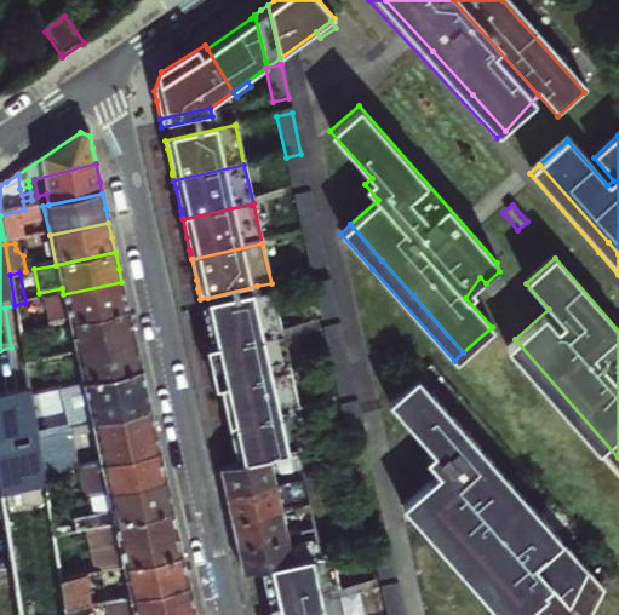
[(121,282),(63,294),(69,325),(127,311),(125,298),(121,282)]
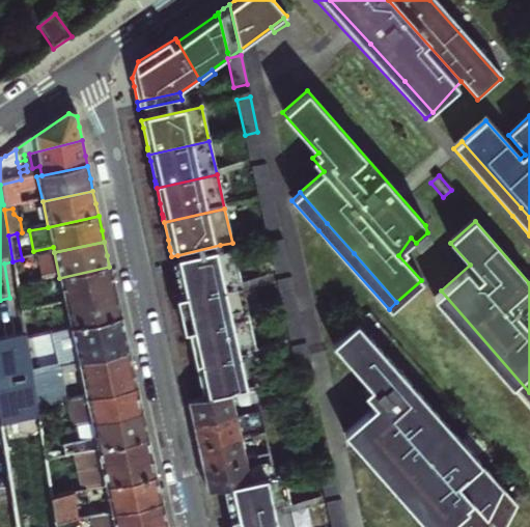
[(220,245),(177,255),(178,258),(179,262),(198,258),(199,262),(223,257),(220,245)]
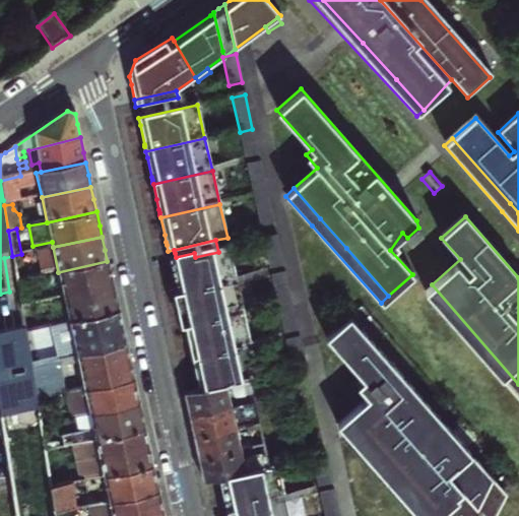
[(176,257),(170,259),(170,260),(173,273),(176,288),(177,289),(177,294),(179,300),(183,321),(184,325),(185,326),(187,338),(191,352),(191,356),(192,359),(198,385),(198,386),(199,389),(200,394),(228,388),(235,386),(250,383),(259,380),(230,250),(218,252),(195,257),(194,253),(176,257)]
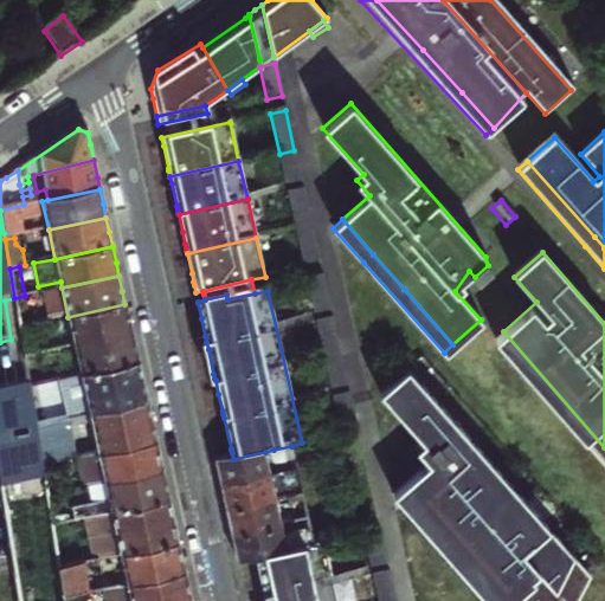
[(25,296),(14,298),(15,307),(26,305),(25,296)]
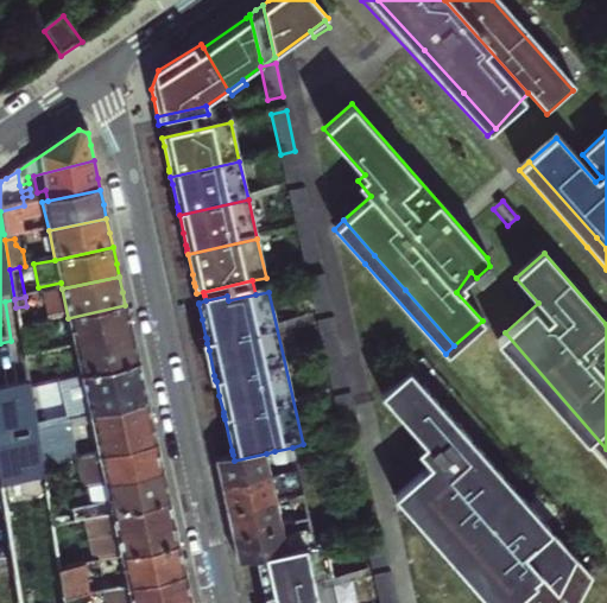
[(125,305),(68,318),(54,321),(56,330),(70,327),(75,347),(132,335),(128,321),(125,305)]
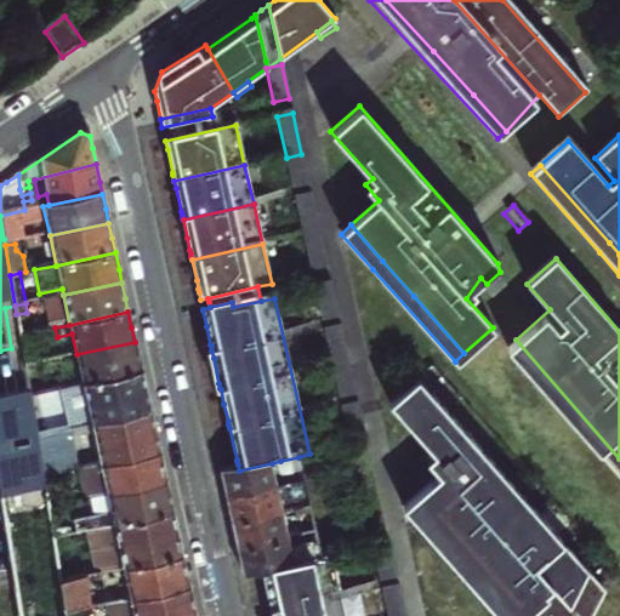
[(29,334),(20,335),(26,366),(34,364),(29,334)]
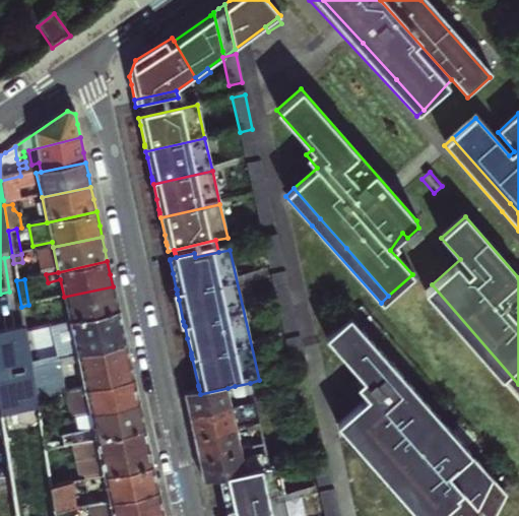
[(518,384),(432,284),(424,292),(458,331),(518,400),(518,384)]
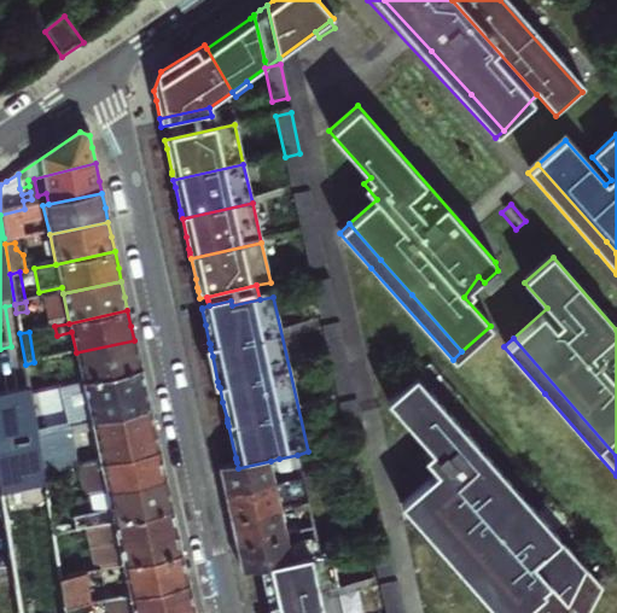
[(76,352),(82,383),(140,371),(137,355),(134,340),(76,352)]
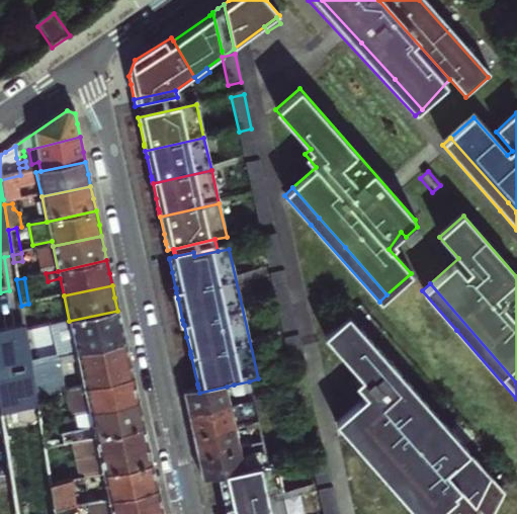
[(28,304),(21,306),(24,327),(25,331),(45,326),(40,308),(29,309),(28,304)]
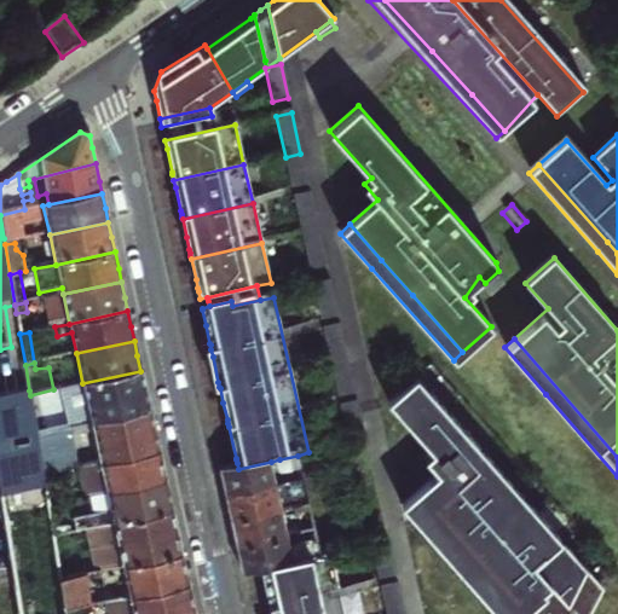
[(140,371),(82,383),(53,389),(30,395),(38,436),(45,435),(44,428),(90,418),(91,426),(150,412),(145,393),(140,371)]
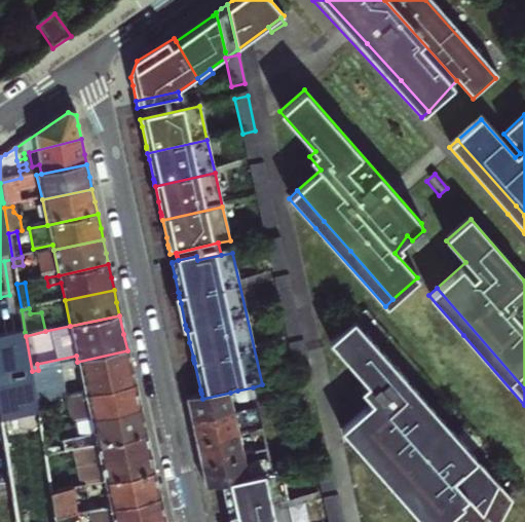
[(357,387),(369,401),(346,420),(395,475),(398,479),(435,521),(500,521),(512,499),(351,321),(328,341),(364,382),(357,387)]
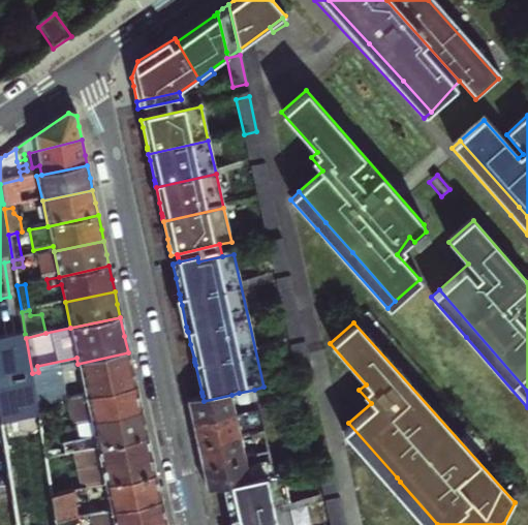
[(0,403),(3,423),(38,418),(32,378),(32,373),(26,338),(25,334),(0,337),(0,403)]
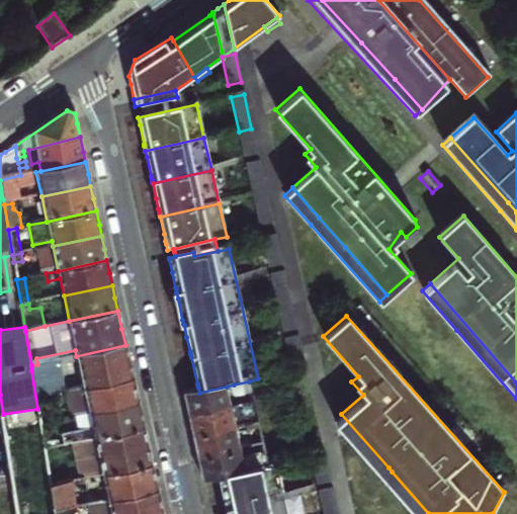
[(125,345),(76,356),(84,390),(133,379),(128,361),(125,345)]
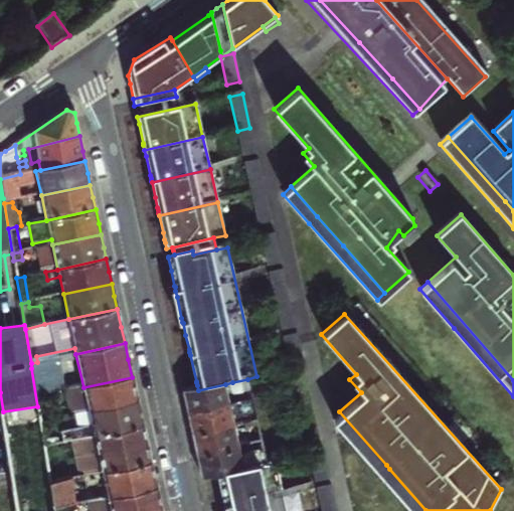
[(89,411),(137,401),(135,390),(132,377),(83,387),(69,390),(73,409),(88,407),(89,411)]
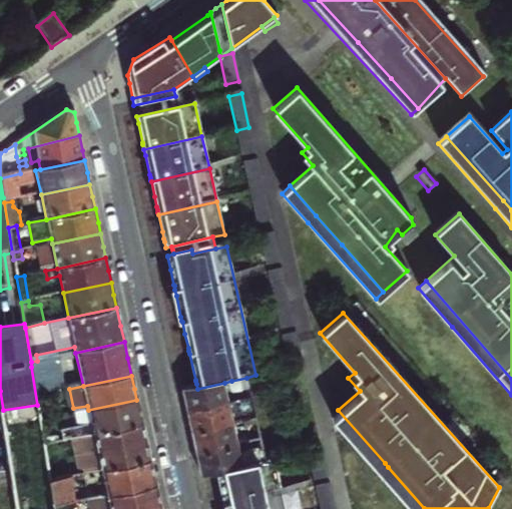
[(246,378),(231,381),(232,385),(236,401),(250,398),(246,378)]
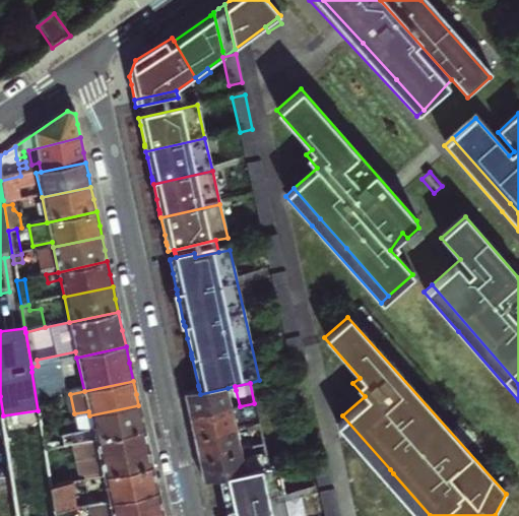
[(189,417),(232,408),(228,392),(228,388),(200,394),(184,397),(187,407),(189,417)]
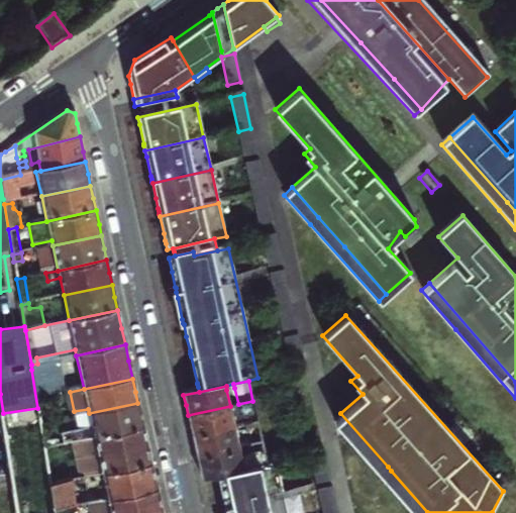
[(252,401),(238,404),(238,408),(242,426),(258,423),(252,401)]
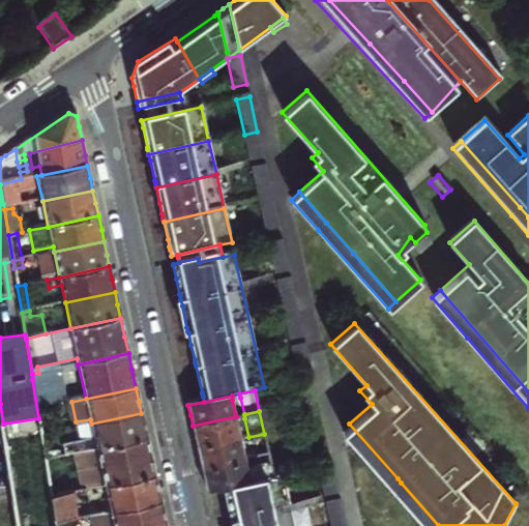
[(91,424),(97,449),(147,439),(143,424),(141,413),(91,424)]
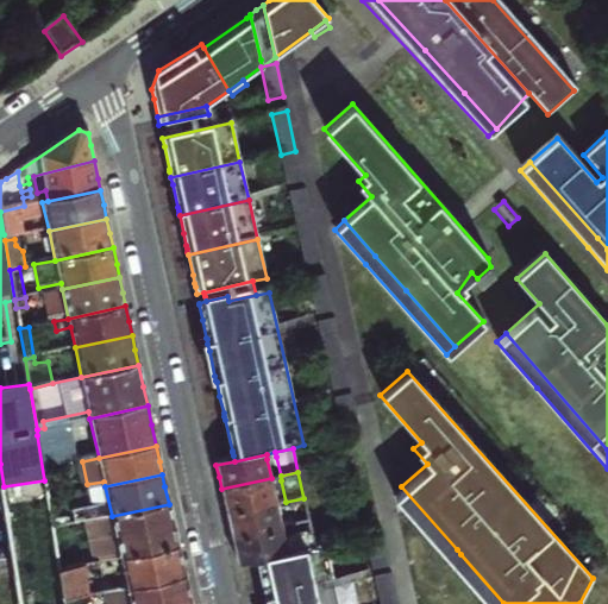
[(277,503),(271,478),(221,489),(224,502),(227,514),(277,503)]
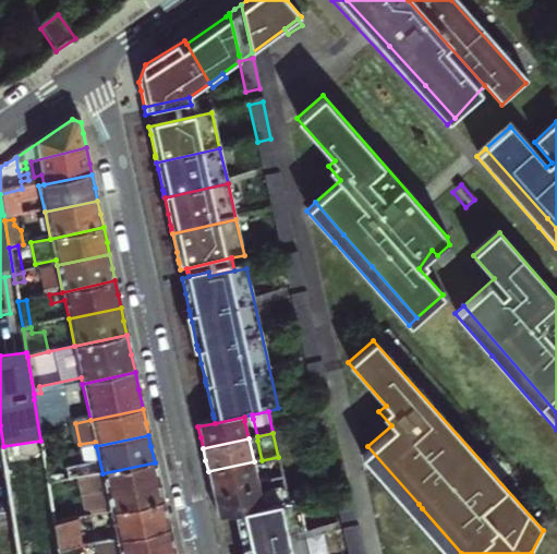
[(367,446),(359,455),(413,516),(446,553),(461,553),(422,508),(419,504),(367,446)]
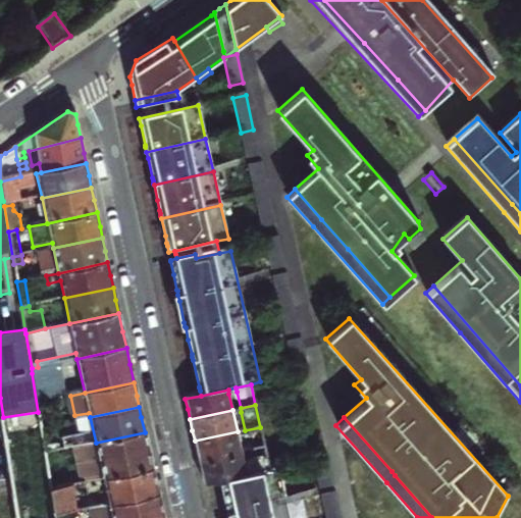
[(260,427),(245,430),(246,434),(250,451),(264,448),(260,427)]
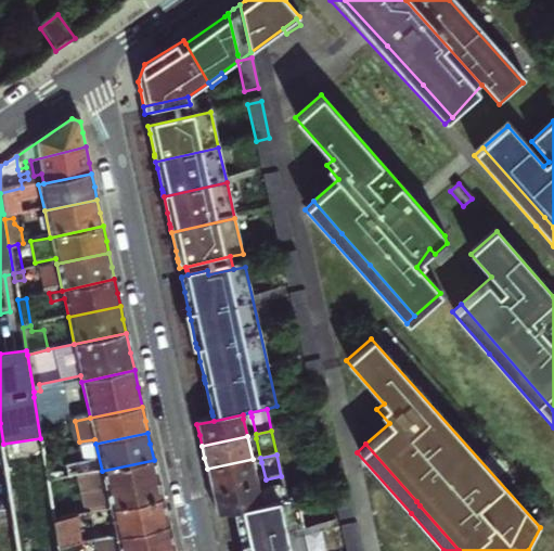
[(253,459),(207,469),(209,482),(211,492),(258,482),(254,463),(253,459)]
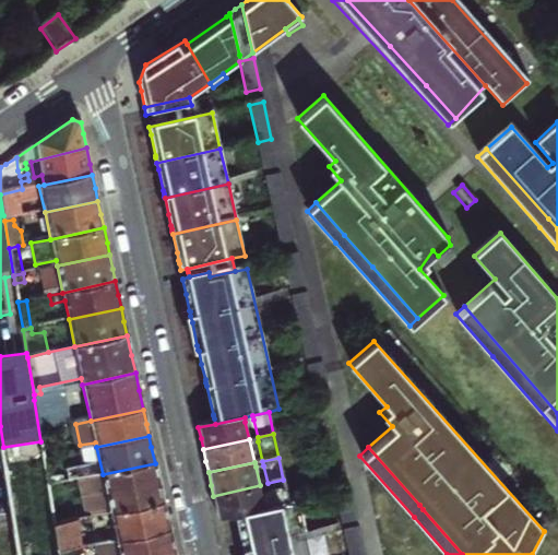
[(103,474),(106,491),(158,479),(156,471),(155,463),(103,474)]
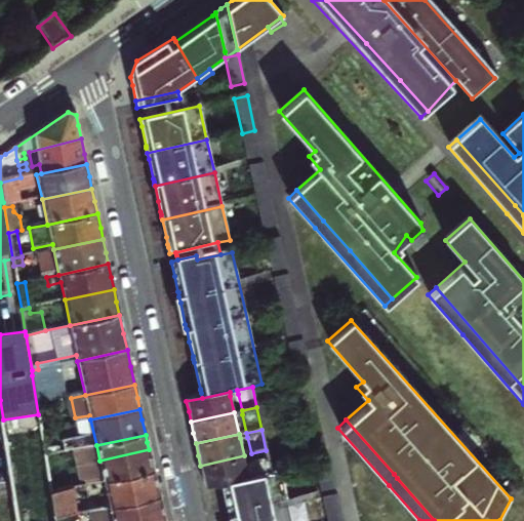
[(149,449),(99,461),(105,483),(154,472),(151,461),(149,449)]
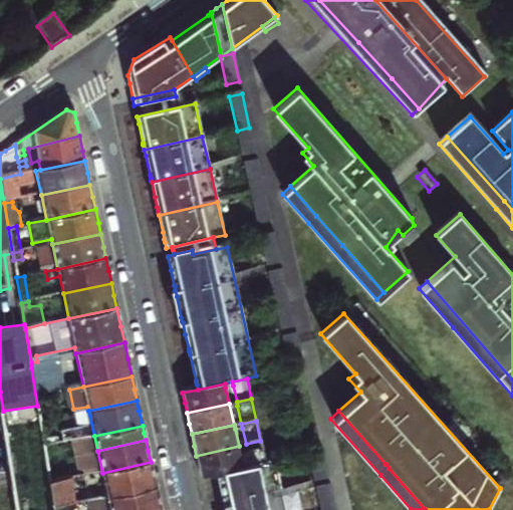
[(241,455),(239,446),(196,456),(199,467),(201,477),(216,473),(243,467),(241,455)]
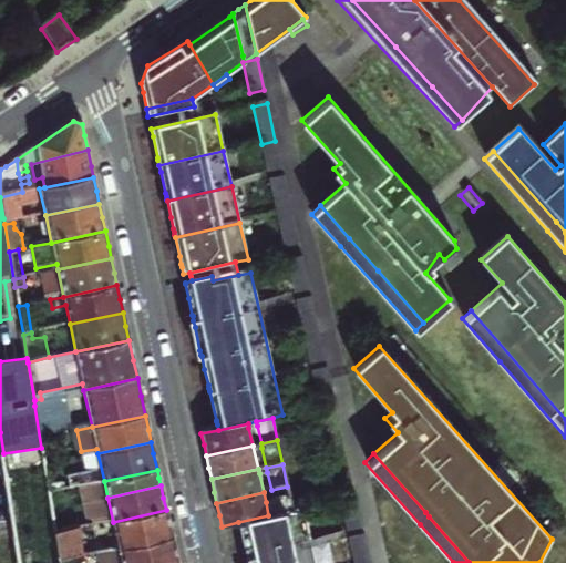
[(289,497),(266,502),(268,515),(292,510),(289,497)]
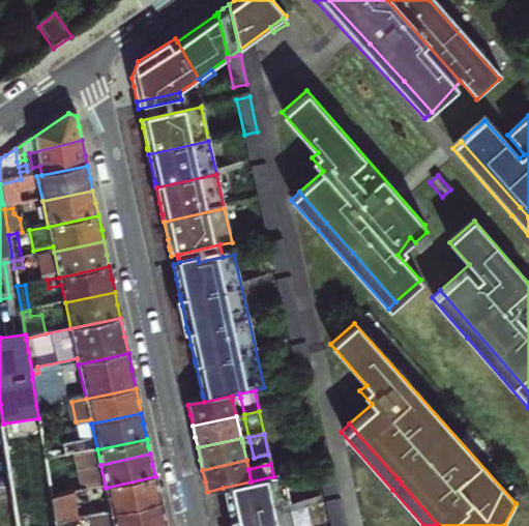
[(251,481),(223,488),(226,504),(229,517),(229,519),(230,522),(231,525),(294,525),(284,474),(273,476),(251,481)]
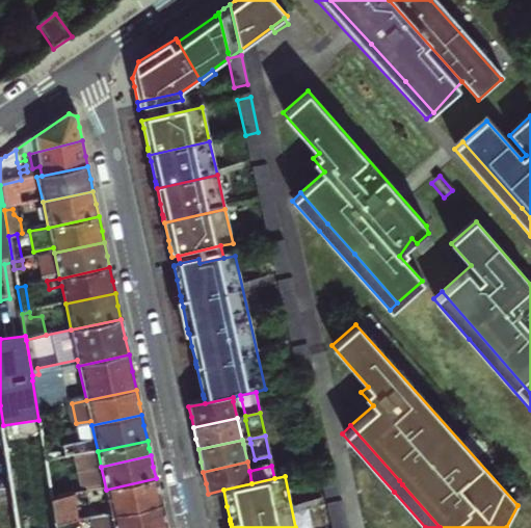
[(49,479),(52,501),(59,500),(55,477),(49,479)]
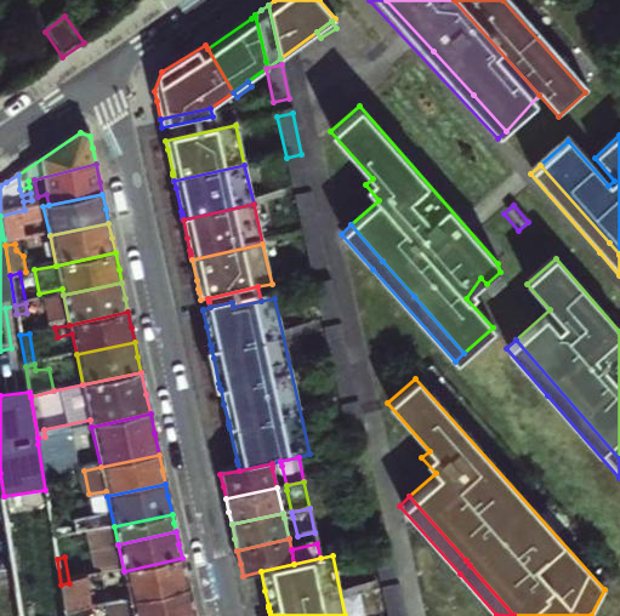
[(182,558),(124,571),(108,575),(98,577),(100,586),(126,580),(130,600),(188,588),(186,574),(182,558)]
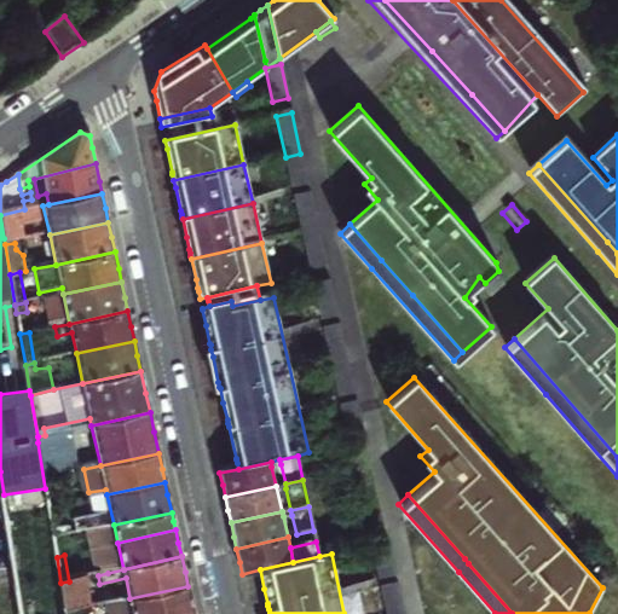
[(61,583),(65,613),(91,607),(85,578),(69,581),(61,583)]
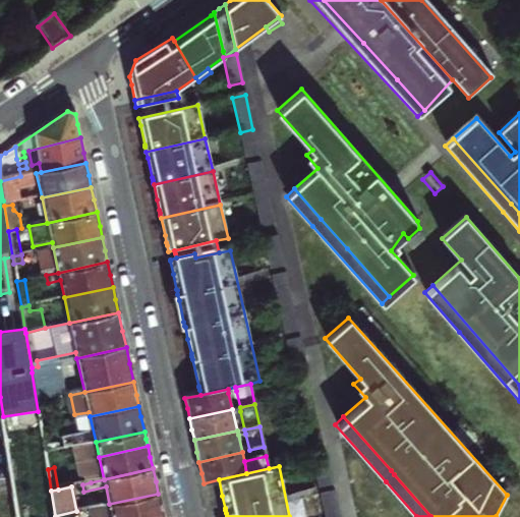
[(339,516),(334,492),(321,494),(326,516),(339,516)]
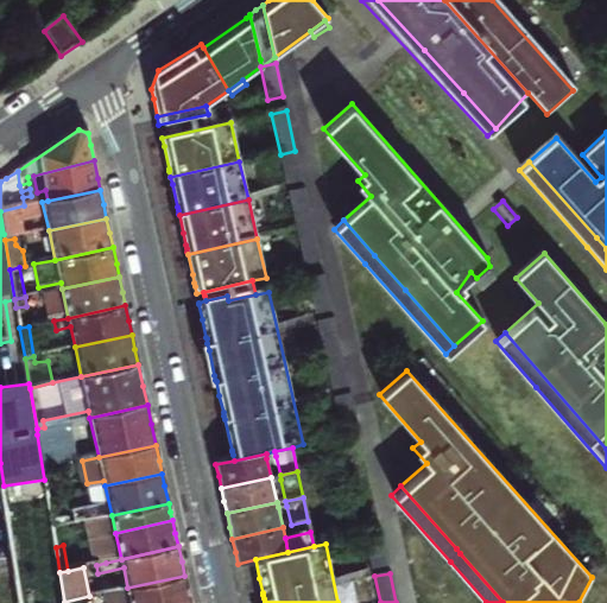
[(190,602),(188,592),(184,576),(127,588),(130,602),(190,602)]
